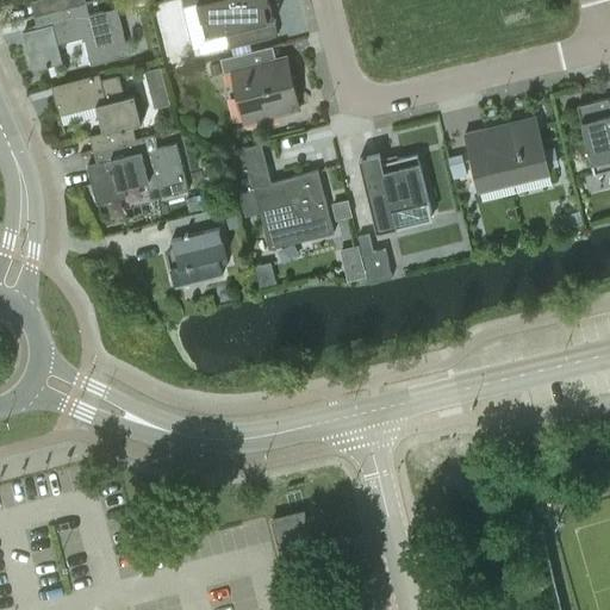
[(33,14),(86,1),(91,0),(31,0),(30,0),(33,14)]
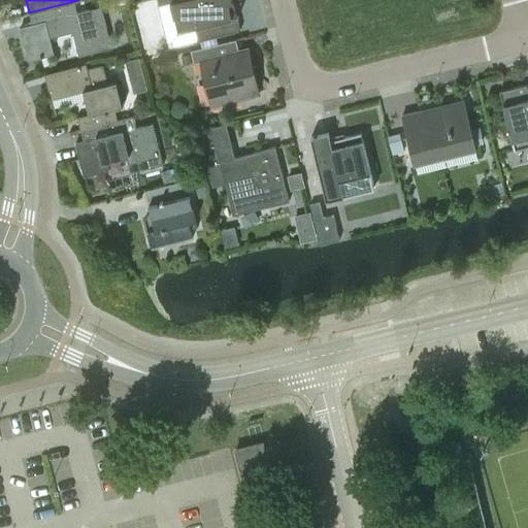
[(169,0),(170,3),(159,6),(169,48),(197,41),(240,31),(237,18),(238,18),(238,17),(236,17),(232,0),(169,0)]
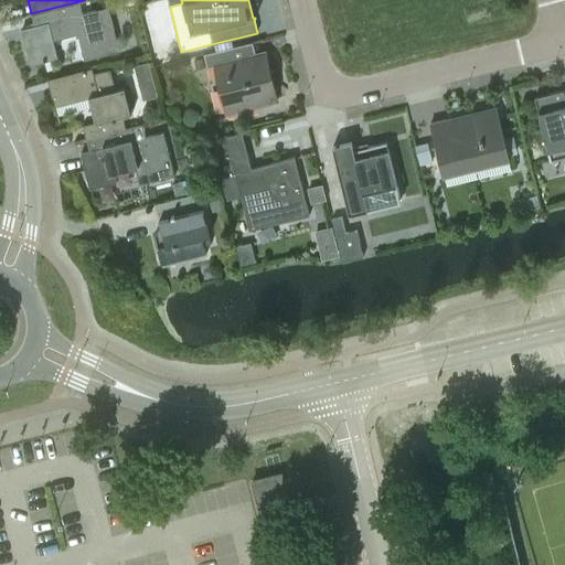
[(21,30),(31,65),(57,57),(53,40),(77,34),(84,60),(119,51),(108,7),(83,13),(80,1),(31,13),(34,27),(21,30)]
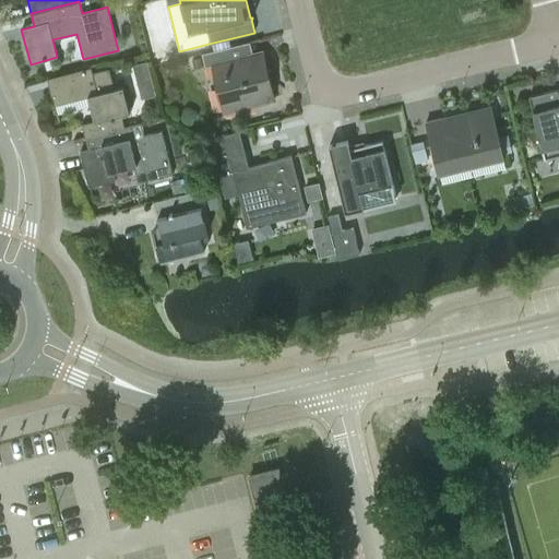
[(239,45),(202,54),(205,68),(212,66),(224,111),(275,98),(263,52),(242,57),(239,45)]
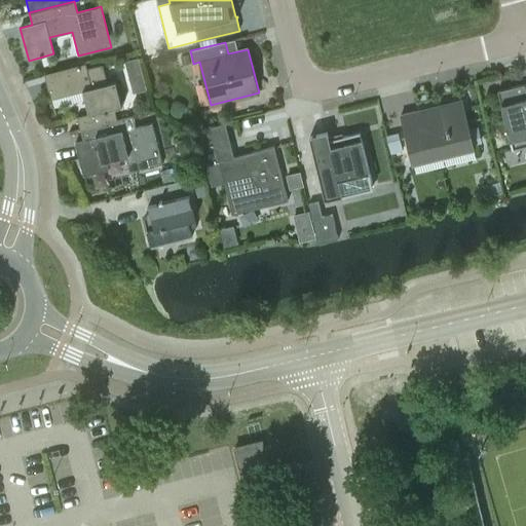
[(188,54),(181,57),(183,64),(190,62),(188,54)]
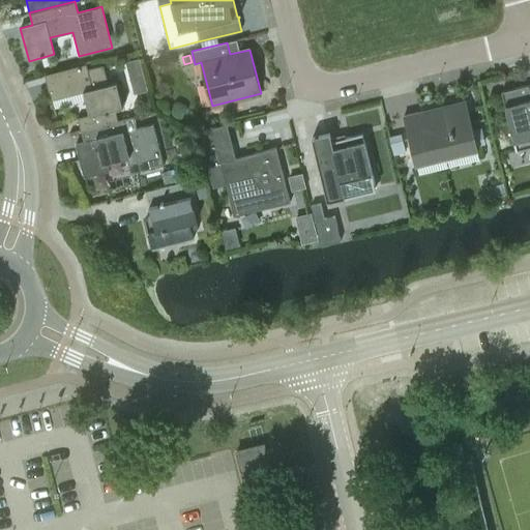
[(78,117),(81,130),(118,120),(115,109),(123,107),(117,82),(109,84),(104,65),(88,69),(86,64),(46,75),(52,99),(84,91),(90,114),(78,117)]
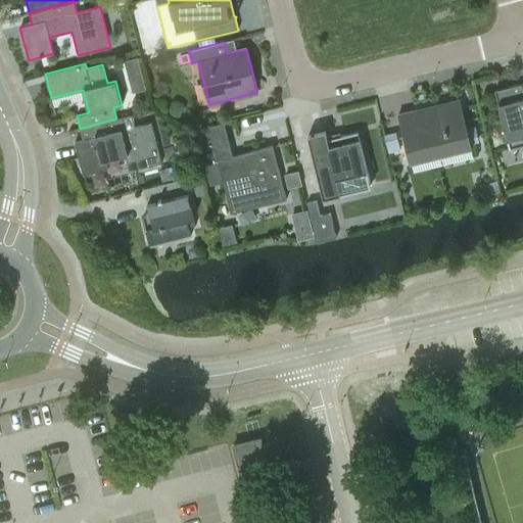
[(141,76),(130,79),(133,92),(144,89),(141,76)]
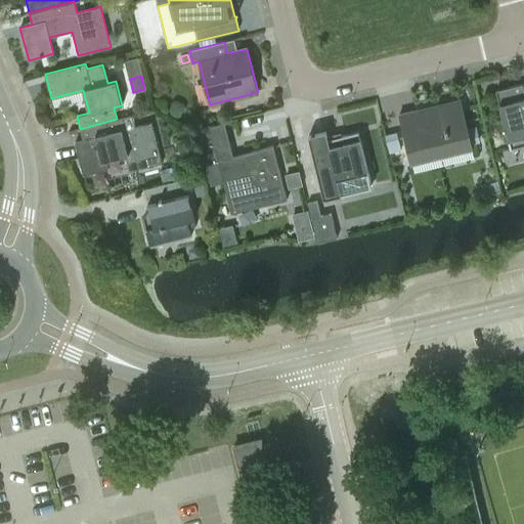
[(523,89),(523,84),(495,90),(508,140),(510,148),(523,144),(523,89)]
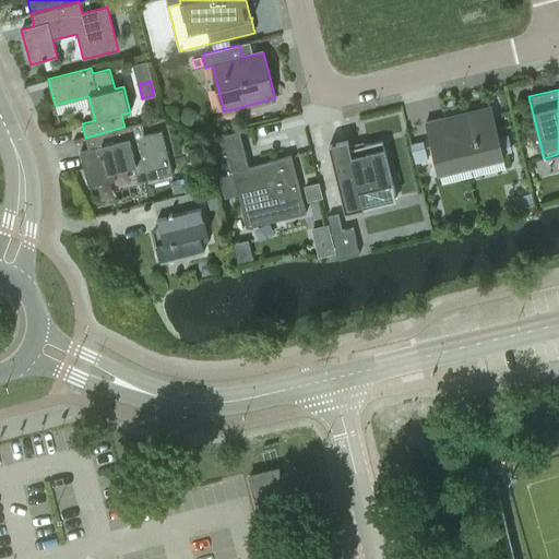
[(498,138),(491,108),(447,119),(445,117),(426,122),(437,170),(502,154),(502,153),(498,138)]
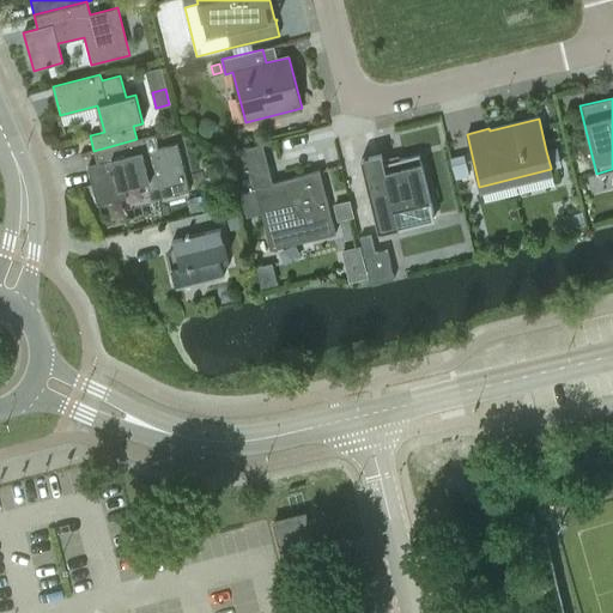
[(146,137),(137,139),(93,151),(97,164),(87,167),(97,205),(127,196),(123,187),(146,182),(151,201),(189,190),(177,144),(149,150),(146,137)]
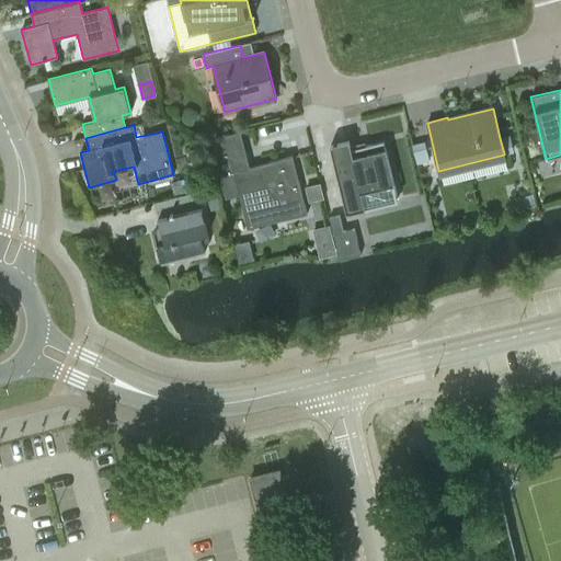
[(240,130),(210,138),(216,162),(225,198),(239,195),(248,229),(307,214),(293,156),(250,167),(240,130)]
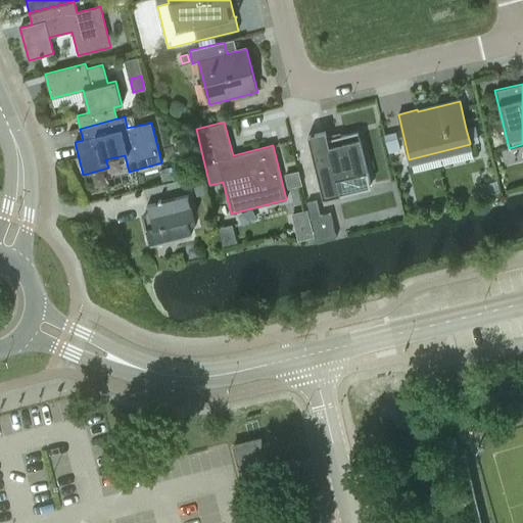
[(475,127),(466,129),(470,143),(478,141),(475,127)]
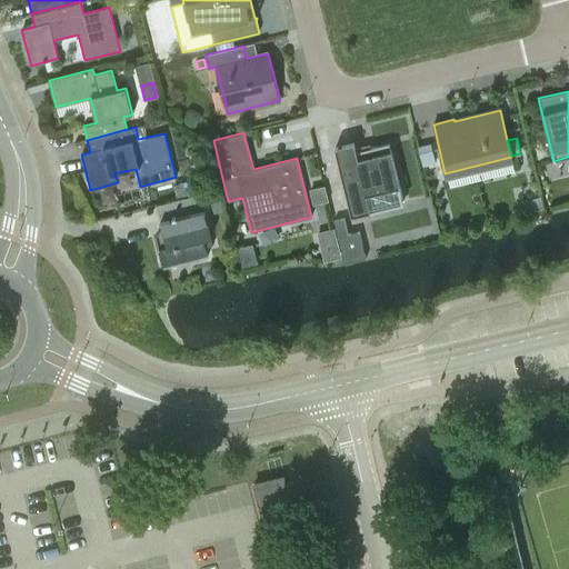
[(353,142),(335,148),(351,216),(387,208),(403,203),(400,187),(389,143),(356,151),(353,142)]
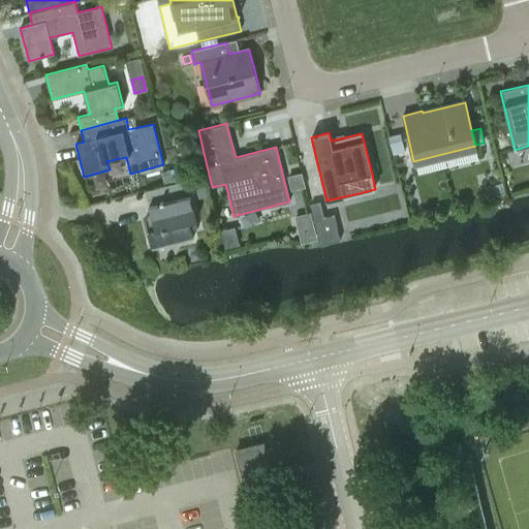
[(400,134),(389,136),(393,154),(404,151),(400,134)]
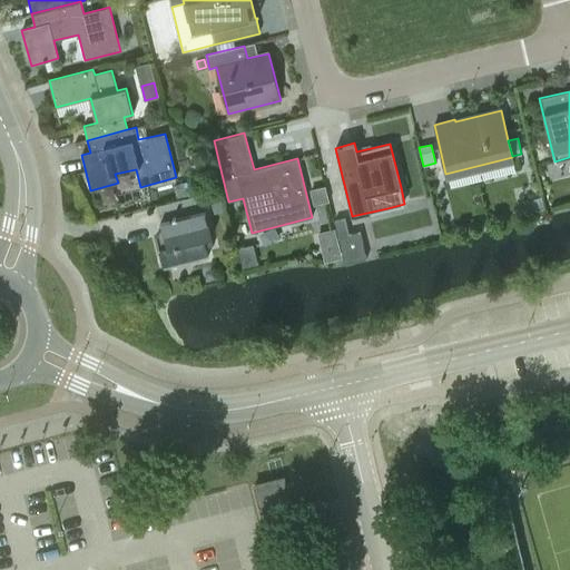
[(187,182),(173,185),(176,198),(189,195),(187,182)]
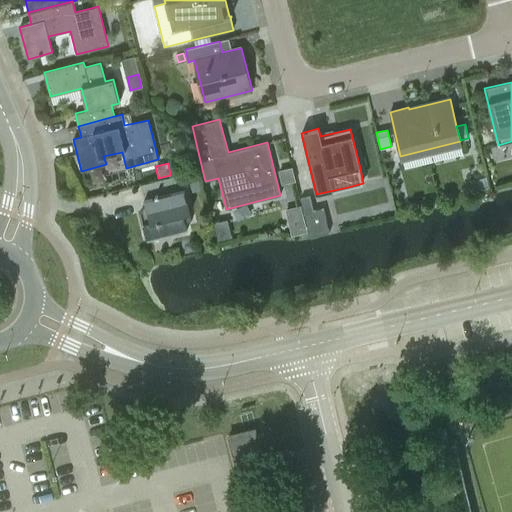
[(294,165),(281,168),(284,181),(297,177),(294,165)]
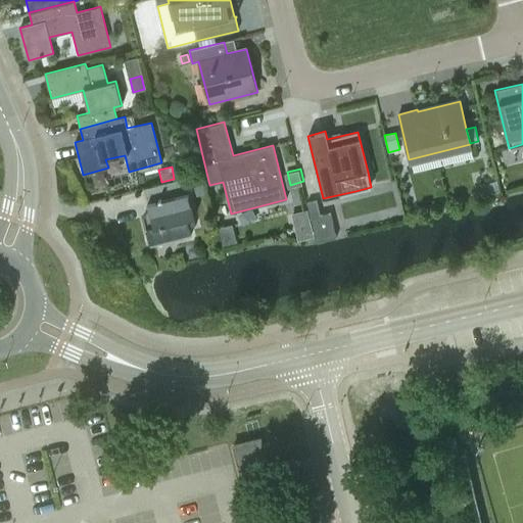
[(150,245),(191,235),(187,220),(194,218),(184,178),(144,188),(150,215),(143,217),(150,245)]
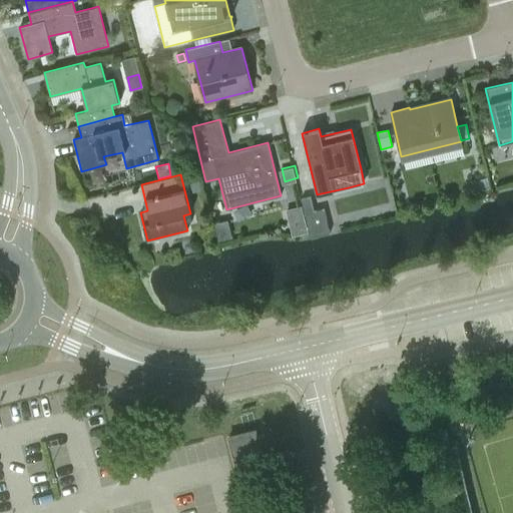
[(302,198),(311,237),(329,232),(324,209),(314,211),(310,196),(302,198)]
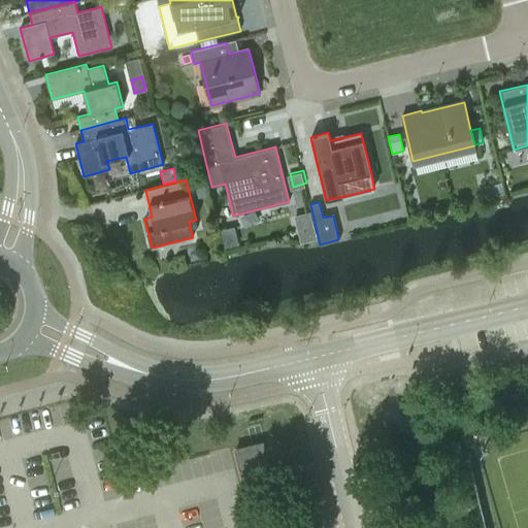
[(272,481),(262,442),(235,449),(245,488),(272,481)]
